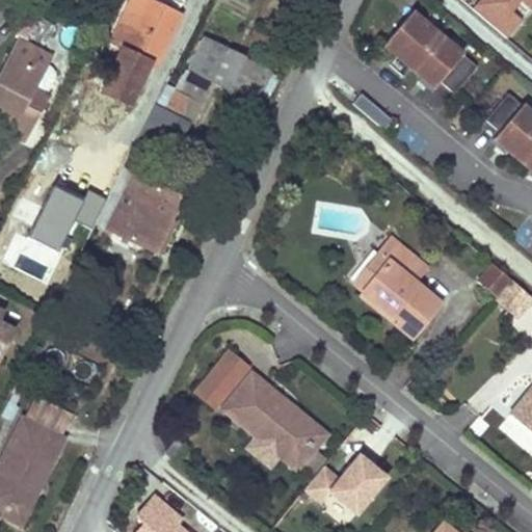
[(152,68),(165,43),(179,17),(148,1),(148,0),(129,0),(122,14),(137,22),(101,92),(129,107),(150,67),(152,68)]
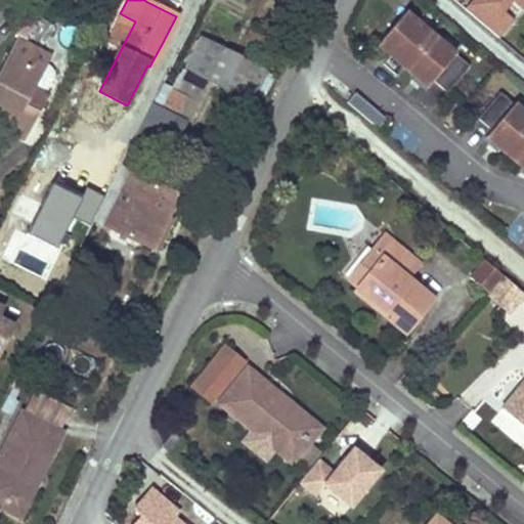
[(523,0),(472,0),(463,11),(498,41),(523,10),(523,0)]
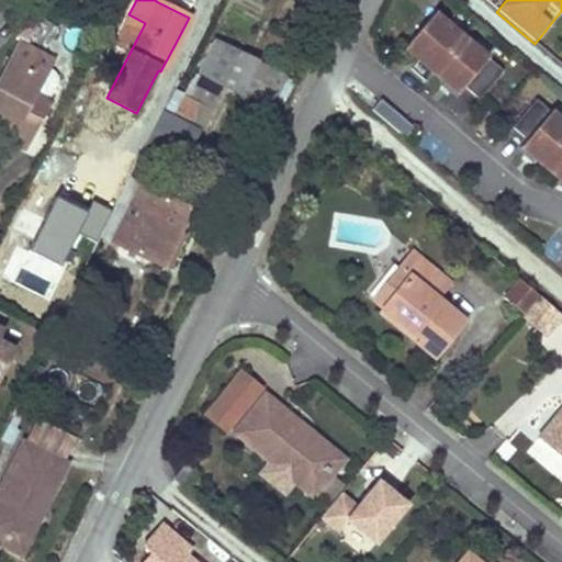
[(484,51),(431,4),(400,38),(453,85),(460,78),(484,51)]
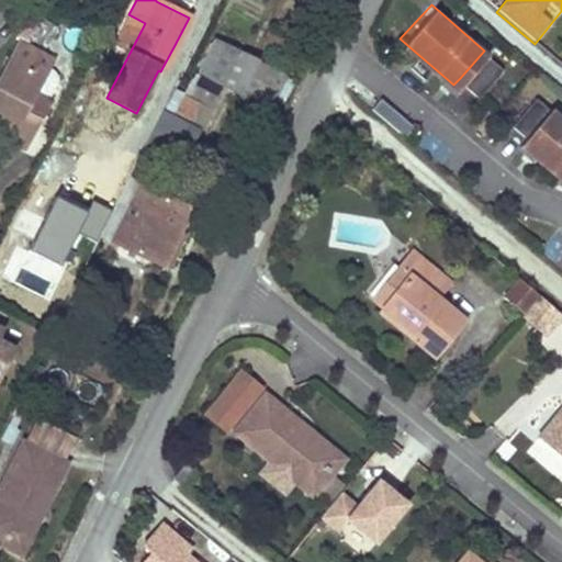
[(27,42),(51,46),(55,24),(32,20),(27,42)]
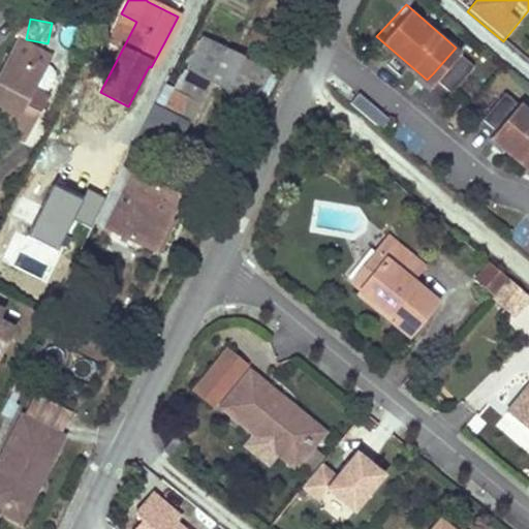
[(528,25),(518,36),(528,47),(528,25)]
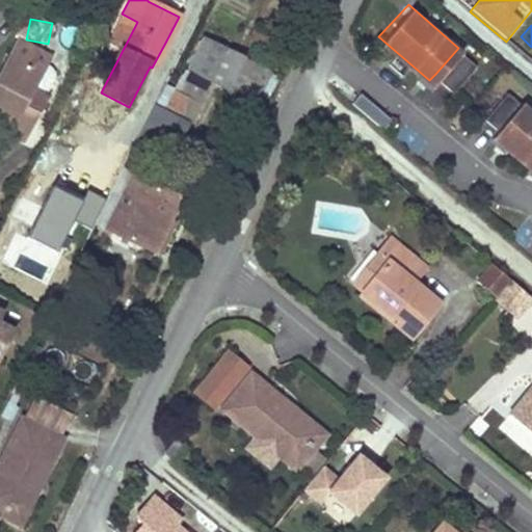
[(204,36),(187,72),(209,82),(228,91),(244,56),(204,36)]
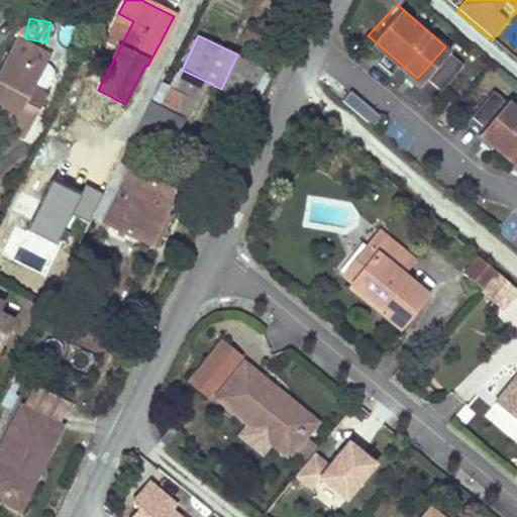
[(0,124),(22,136),(32,116),(43,96),(53,76),(53,71),(53,69),(50,67),(49,65),(47,63),(44,62),(45,57),(16,41),(0,73),(0,124)]
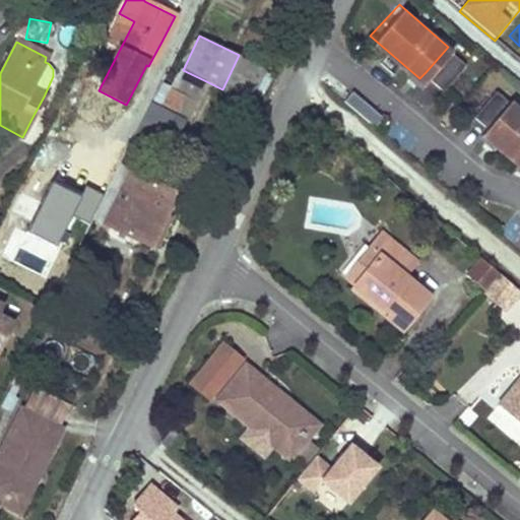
[(441,83),(461,61),(448,47),(426,72),(441,83)]
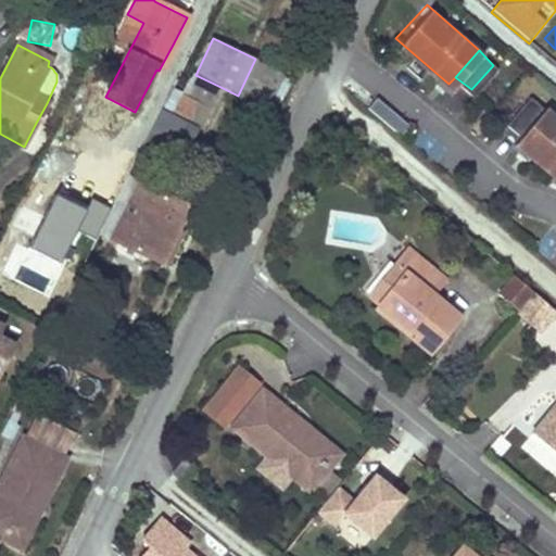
[(285,73),(255,59),(238,96),(266,109),(285,73)]
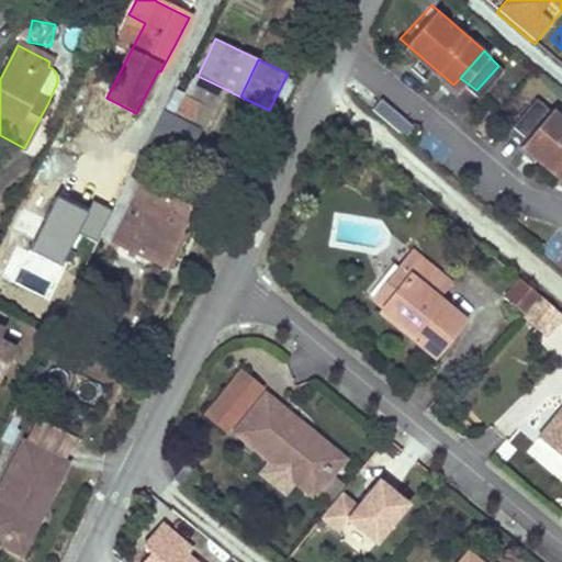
[(216,94),(221,87),(198,76),(194,83),(216,94)]
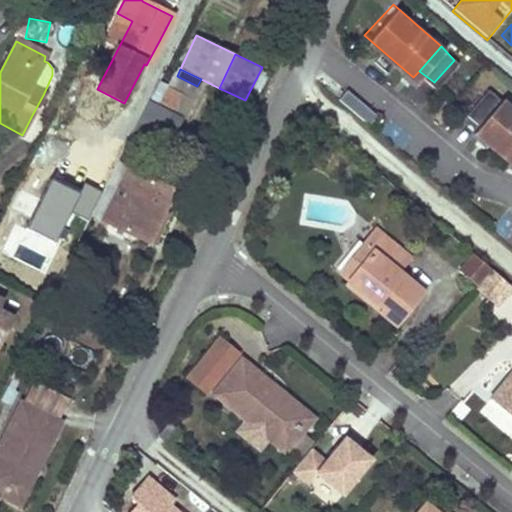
[(162,111),(158,121),(153,130),(162,135),(182,96),(168,89),(158,109),(162,111)]
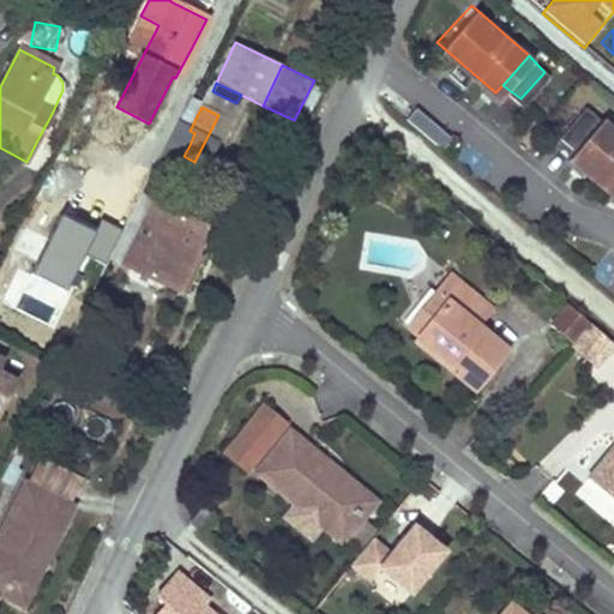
[(458,143),(416,108),(407,120),(447,155),(458,143)]
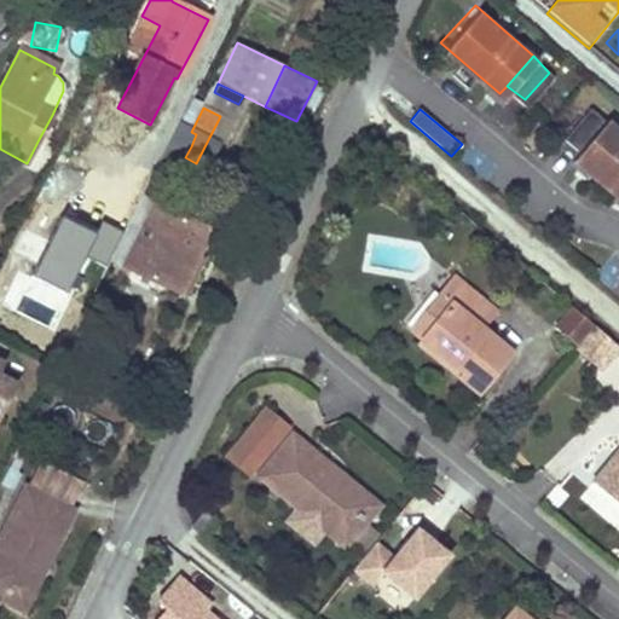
[(618,127),(600,111),(566,150),(618,195),(618,127)]
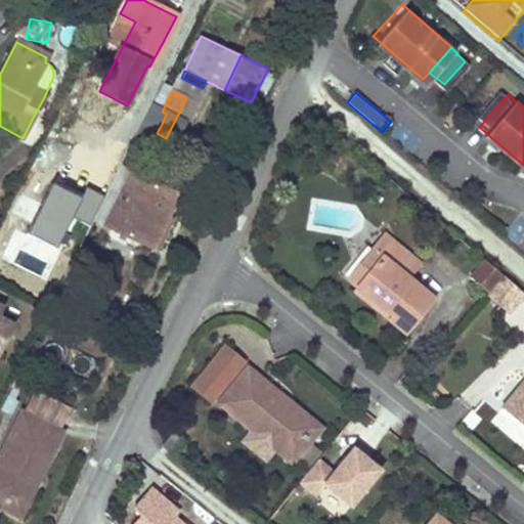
[(123,190),(115,208),(105,225),(153,249),(178,198),(141,179),(132,195),(123,190)]
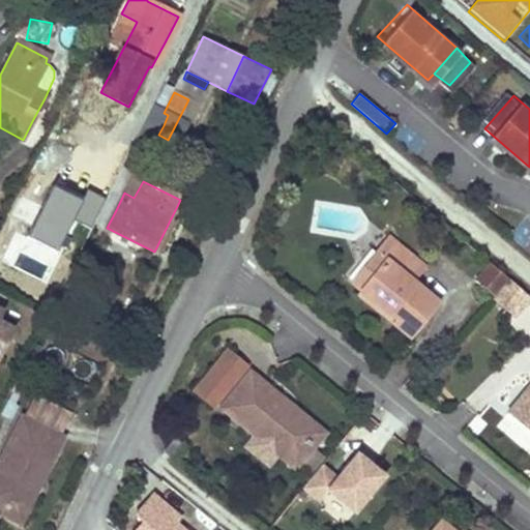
[(84,199),(54,184),(31,233),(59,245),(72,217),(89,226),(102,197),(88,190),(84,199)]
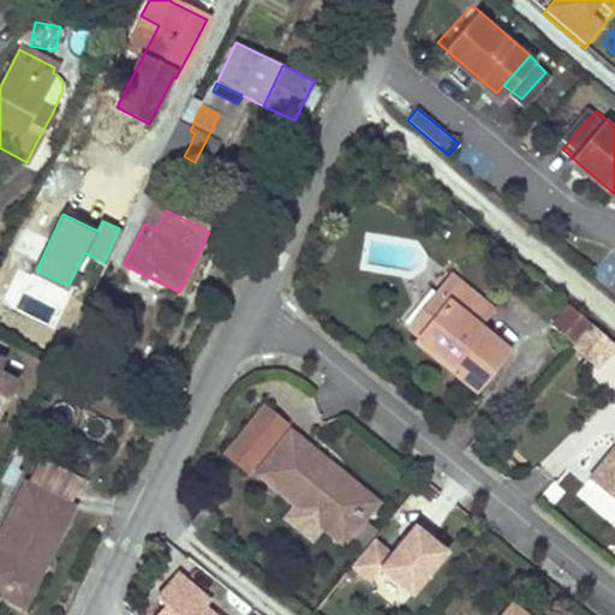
[(410,323),(421,333),(461,369),(458,374),(475,388),(509,350),(495,336),(481,323),(495,308),(455,273),(441,290),(434,284),(404,317),(410,323)]
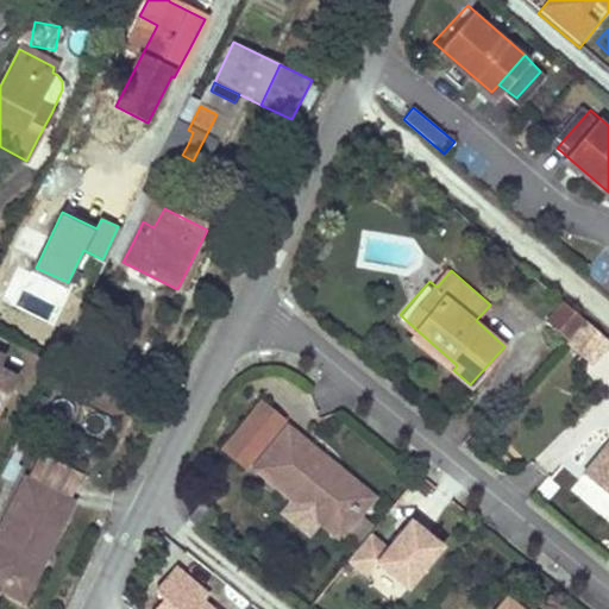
[(565,340),(584,319),(566,303),(547,325),(565,340)]
